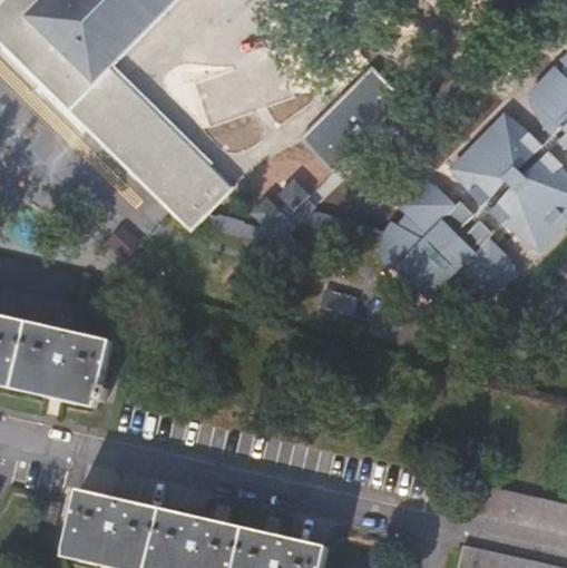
[(193,222),(204,212),(230,186),(109,68),(94,81),(26,16),(40,0),(0,0),(0,40),(188,227),(193,222)]
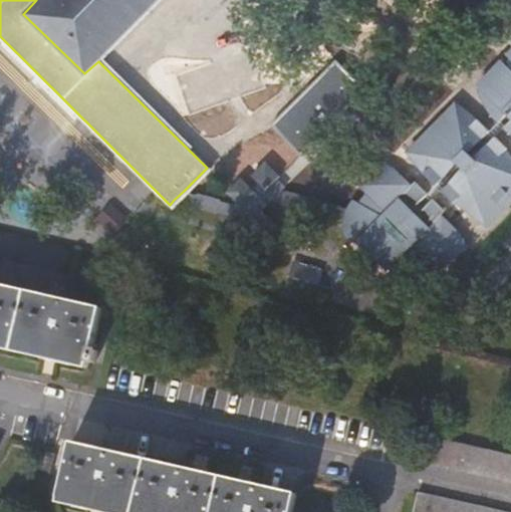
[(84,73),(98,61),(158,0),(36,0),(23,14),(84,73)]
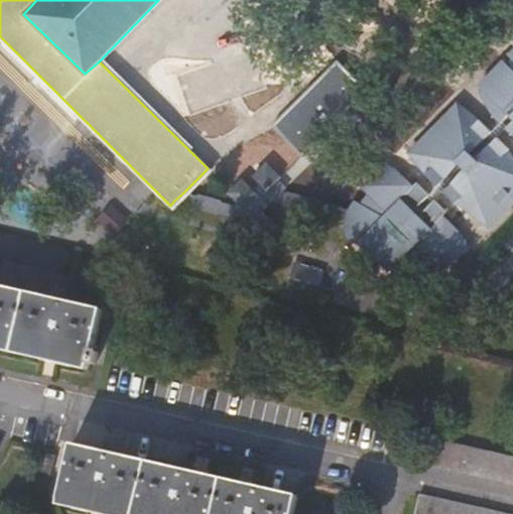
[(512,47),(506,55),(509,57),(504,62),(501,60),(477,85),(479,88),(476,90),(478,93),(479,96),(480,99),(482,102),(483,104),(485,107),(487,110),(489,112),(491,115),(493,117),(497,122),(505,113),(511,119),(503,128),(505,130),(507,131),(509,133),(512,135),(512,136),(512,47)]
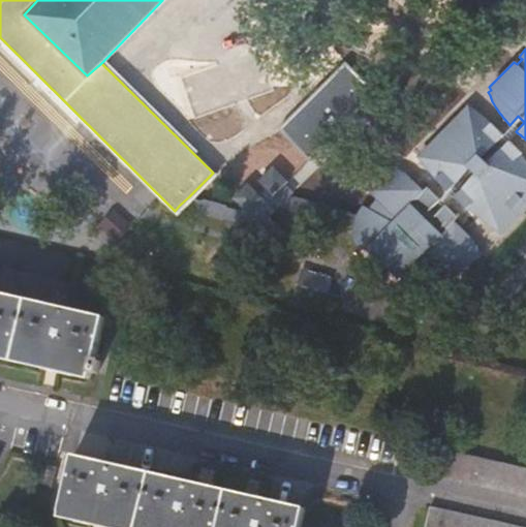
[(274,128),(304,158),(311,165),(380,96),(343,59),(274,128)]
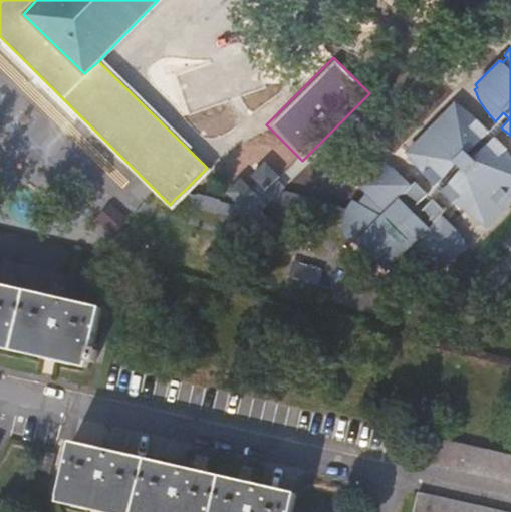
[(432,177),(436,182),(442,177),(447,182),(442,187),(454,200),(456,197),(476,216),(483,224),(510,195),(510,159),(502,150),(505,147),(493,136),(487,141),(481,136),(487,131),(483,124),(475,117),(453,101),(405,152),(424,170),(431,177),(432,177)]
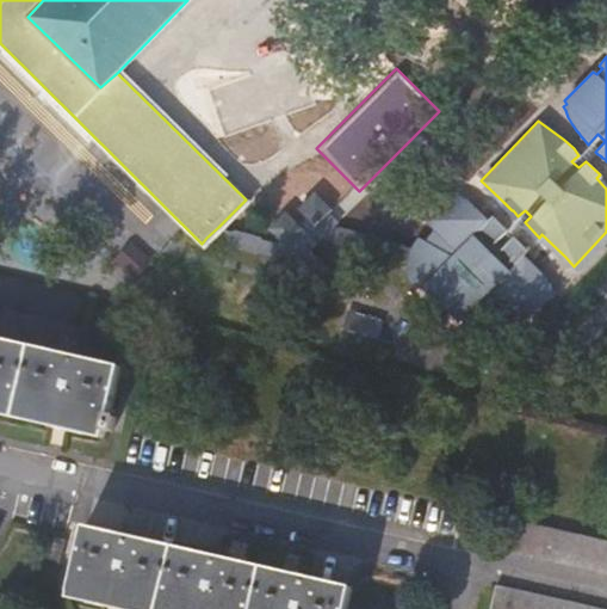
[(574,148),(578,155),(571,161),(578,167),(586,161),(595,152),(605,141),(598,134),(588,145),(583,139),(574,148)]
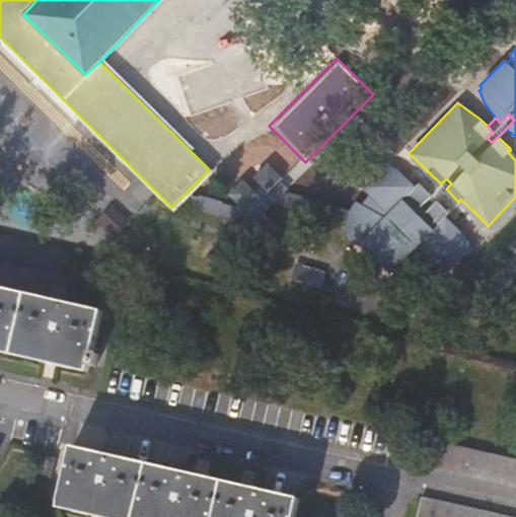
[(277,179),(274,183),(279,188),(305,162),(298,155),(278,174),(280,176),(277,179)]
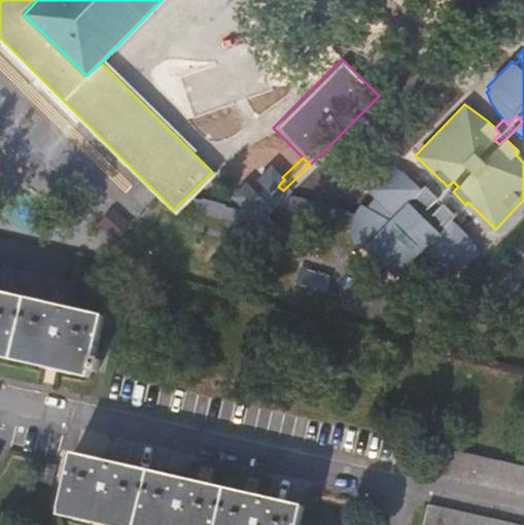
[(282,177),(270,165),(255,180),(262,186),(255,193),(244,181),(230,197),(241,208),(240,210),(188,196),(178,205),(237,220),(245,229),(247,226),(262,240),(277,224),(266,216),(275,204),(351,224),(350,229),(360,246),(364,242),(370,247),(368,249),(392,273),(394,271),(398,276),(395,280),(413,290),(435,280),(432,275),(445,265),(451,272),(475,252),(467,239),(459,231),(449,220),(454,215),(442,203),(431,213),(426,208),(437,197),(431,193),(424,184),(418,189),(400,173),(386,166),(367,189),(374,197),(363,208),(360,207),(355,213),(286,195),(284,195),(285,193),(283,190),(278,186),(281,182),(284,179),(282,177)]
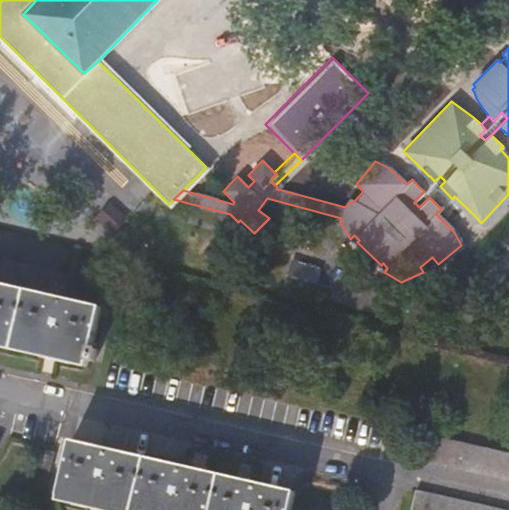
[(419,187),(424,191),(414,202),(419,207),(429,197),(440,186),(445,181),(440,176),(434,181),(430,176),(419,187)]
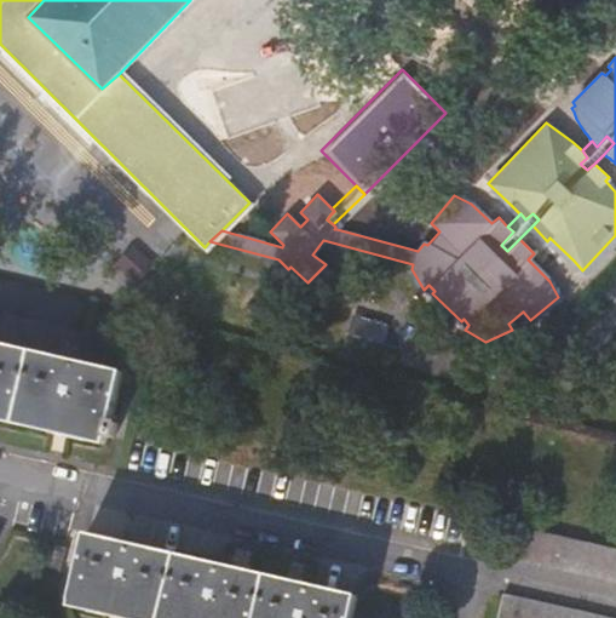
[(174,227),(166,235),(174,244),(183,235),(174,227)]
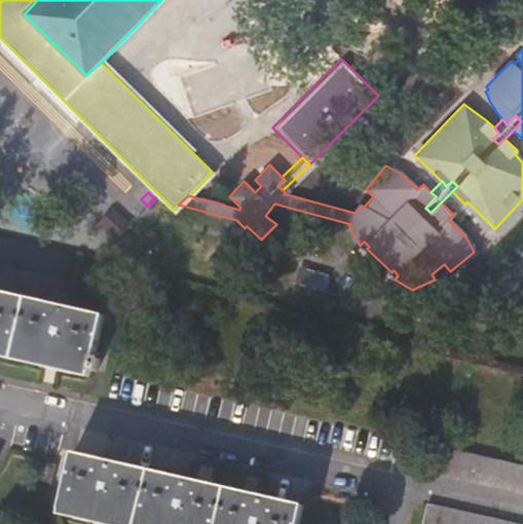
[(101,313),(66,305),(0,290),(0,351),(87,372),(101,313)]
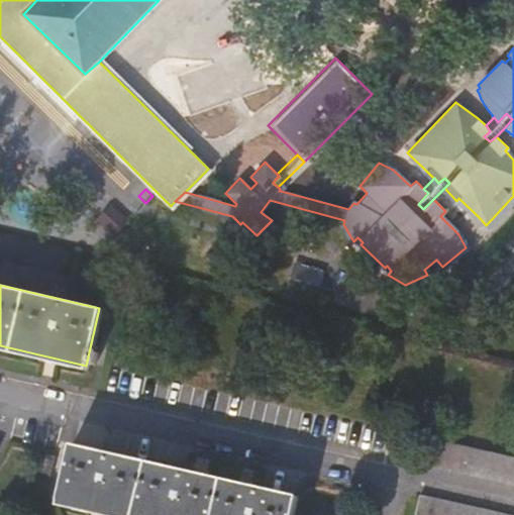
[(513,454),(430,435),(424,461),(513,482),(513,454)]
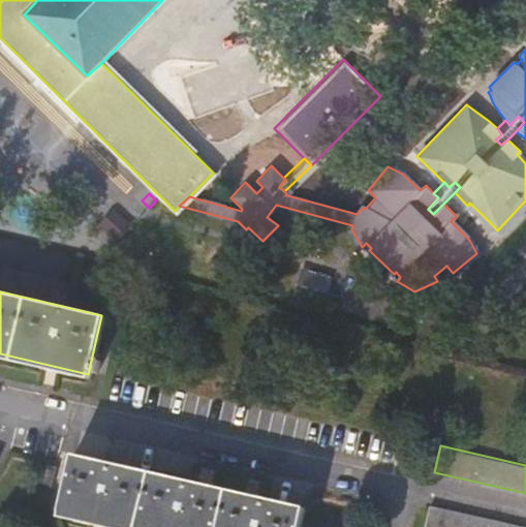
[(132,526),(297,526),(302,505),(69,452),(57,509),(132,526)]
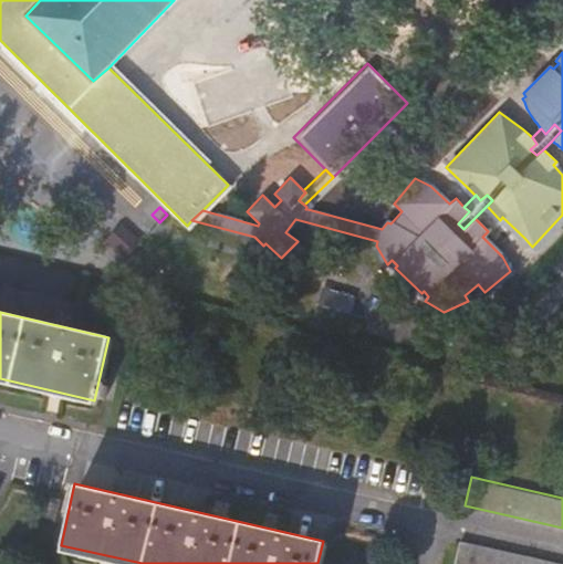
[(51,519),(55,497),(48,495),(43,517),(51,519)]
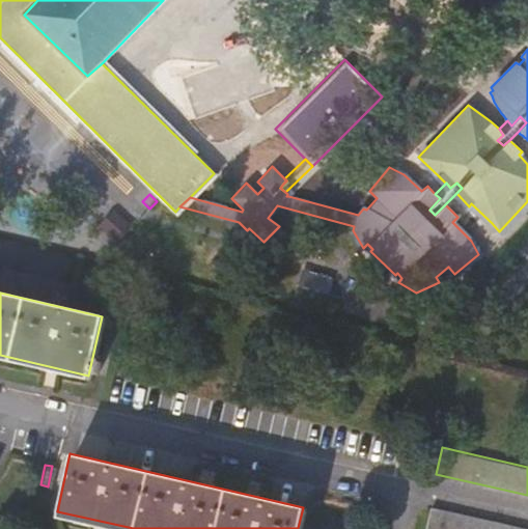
[(423,528),(527,528),(428,507),(423,528)]
